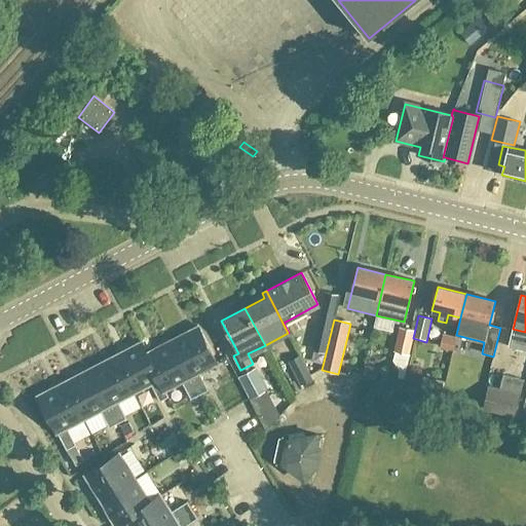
[(217,367),(197,327),(196,327),(196,329),(173,341),(172,340),(171,340),(199,397),(209,391),(199,374),(215,366),(216,367),(217,367)]
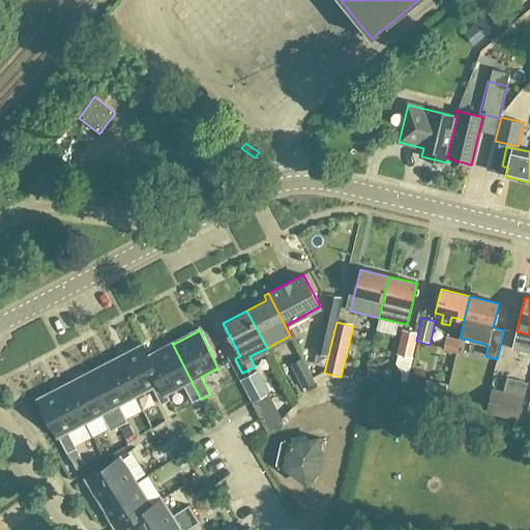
[(412,357),(417,332),(403,329),(398,353),(412,357)]
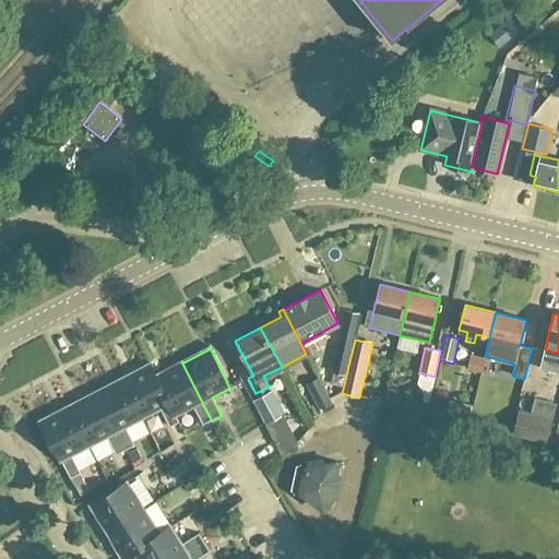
[(467,368),(482,371),(485,359),(471,356),(467,368)]
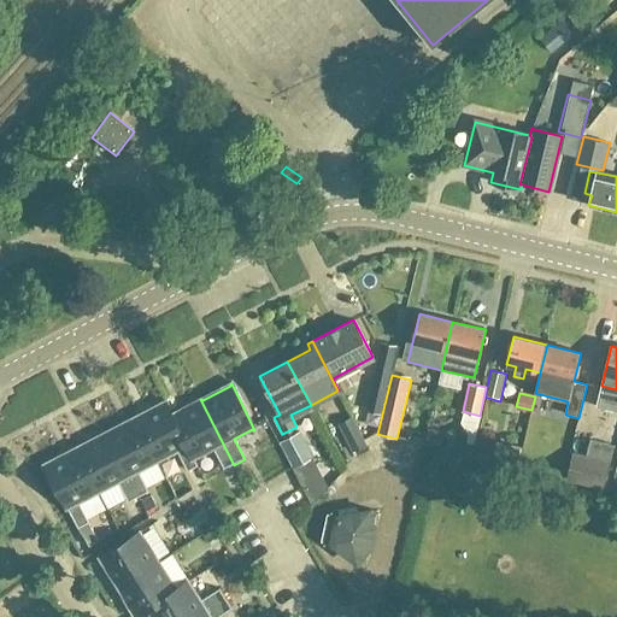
[(234,465),(200,399),(200,401),(172,416),(194,459),(213,450),(223,470),(234,465)]
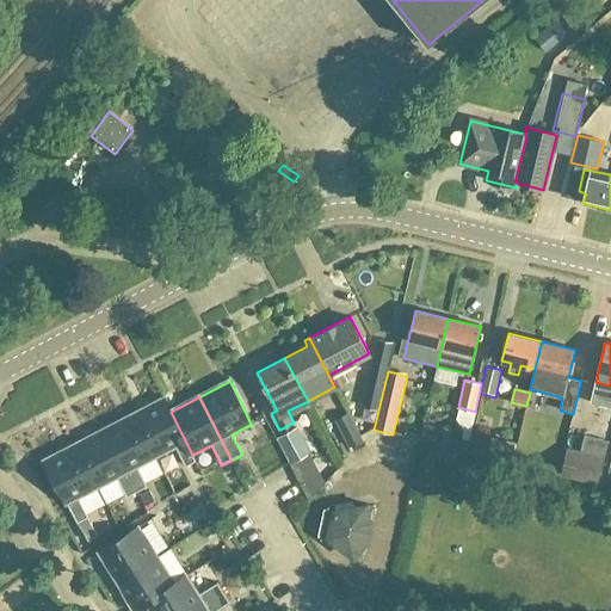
[(134,413),(156,460),(158,460),(156,457),(176,448),(185,468),(197,462),(192,455),(171,412),(164,397),(162,399),(162,400),(135,414),(134,413)]
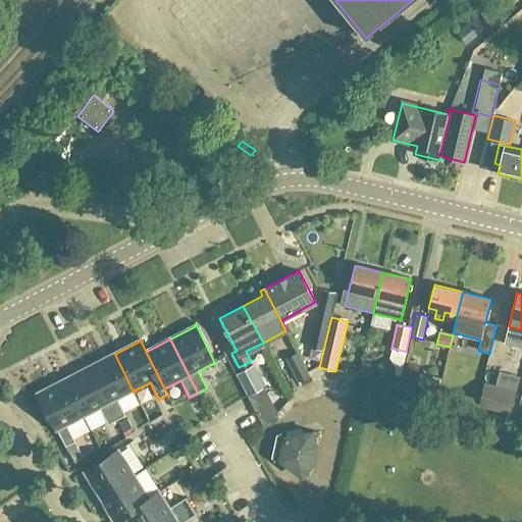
[(89,366),(117,421),(125,417),(117,400),(133,392),(133,393),(134,393),(114,353),(113,353),(113,355),(90,367),(90,365),(89,366)]
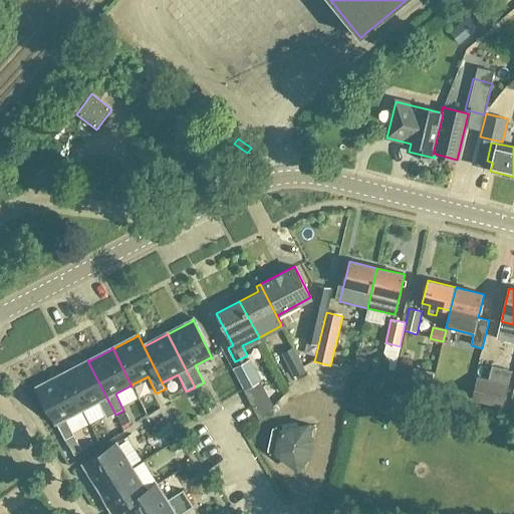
[(305,370),(293,347),(281,353),(293,376),(305,370)]
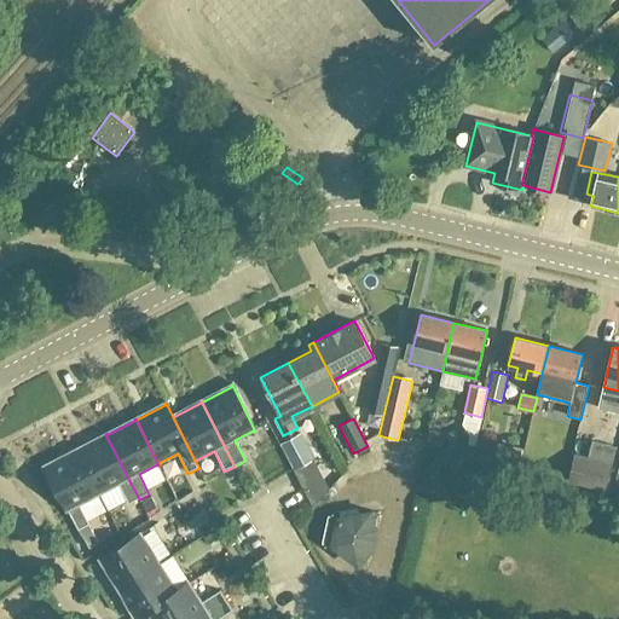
[(139,499),(105,434),(104,434),(105,435),(77,450),(76,449),(75,450),(99,496),(100,496),(99,495),(117,485),(128,505),(139,499)]
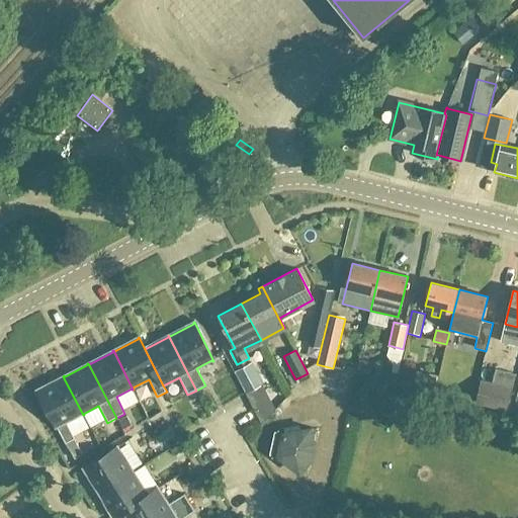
[(263,384),(252,363),(235,372),(246,394),(263,384)]
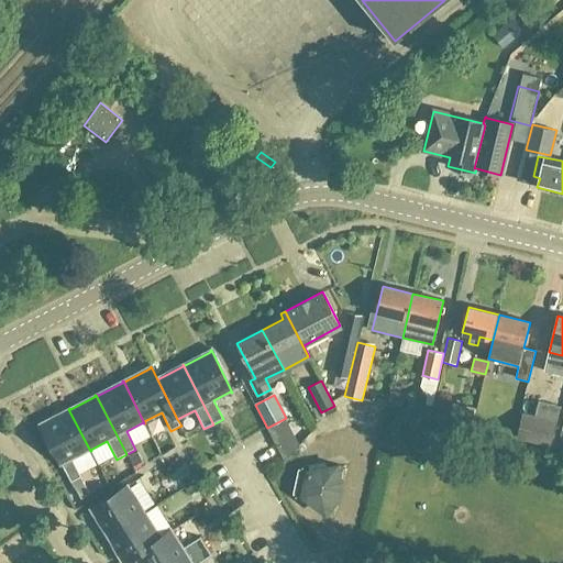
[(50,442),(72,483),(81,477),(72,460),(89,451),(89,452),(90,451),(68,409),(67,409),(68,410),(43,423),(42,422),(41,423),(44,430),(41,431),(46,443),(50,442)]
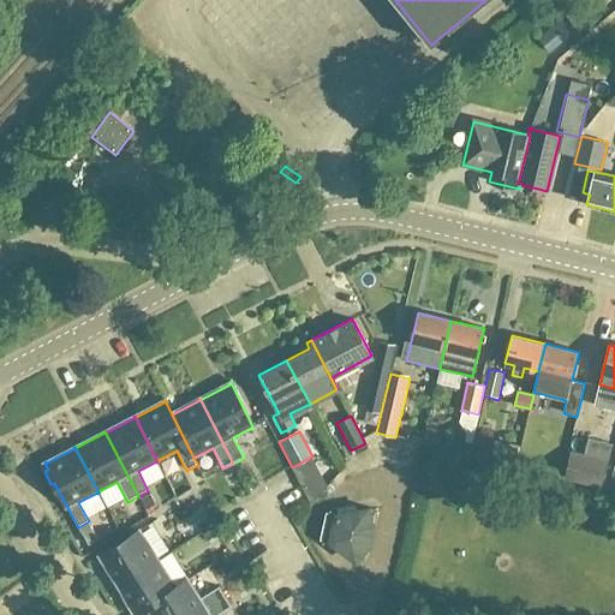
[(565,477),(603,487),(609,460),(572,451),(565,477)]
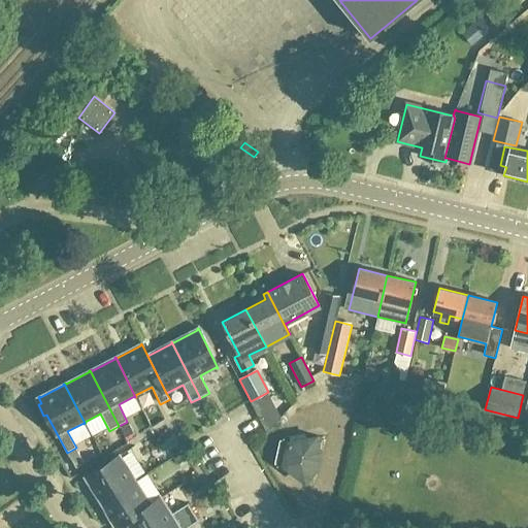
[(258,413),(242,421),(249,433),(264,426),(258,413)]
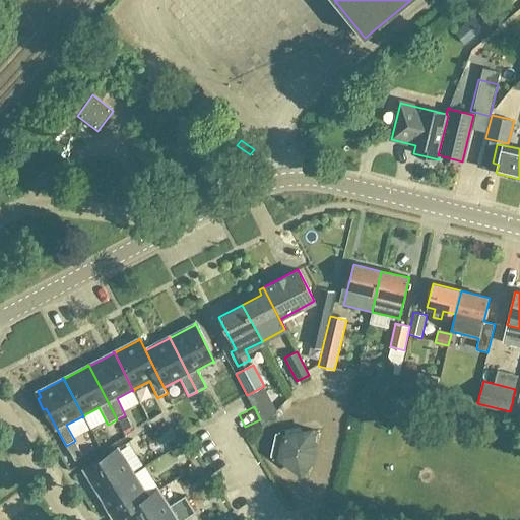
[(311,432),(314,431),(313,429),(286,436),(279,430),(278,431),(280,433),(275,455),(273,457),(273,458),(282,456),(304,474),(305,473),(302,471),(312,460),(315,446),(311,432)]
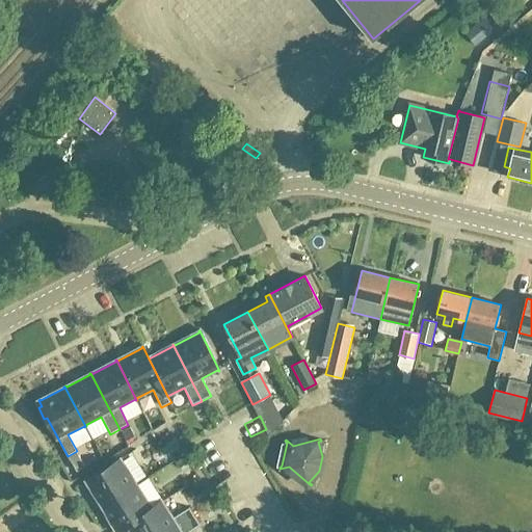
[(100,507),(137,483),(136,483),(122,460),(123,459),(122,458),(83,482),(84,483),(85,483),(100,506),(99,507),(100,507)]
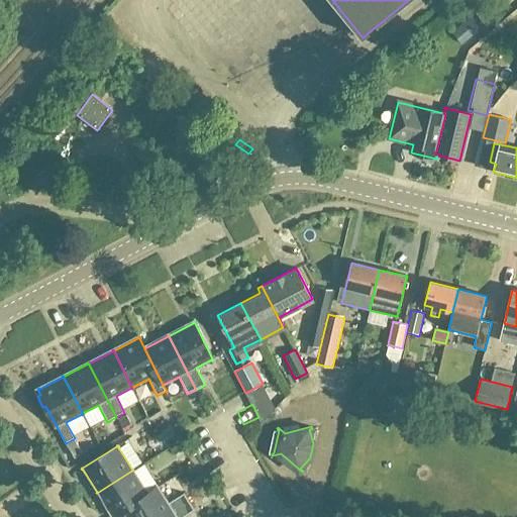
[(111,516),(113,516),(123,510),(147,495),(146,494),(133,472),(134,471),(133,470),(97,493),(97,494),(98,493),(112,515),(111,516)]
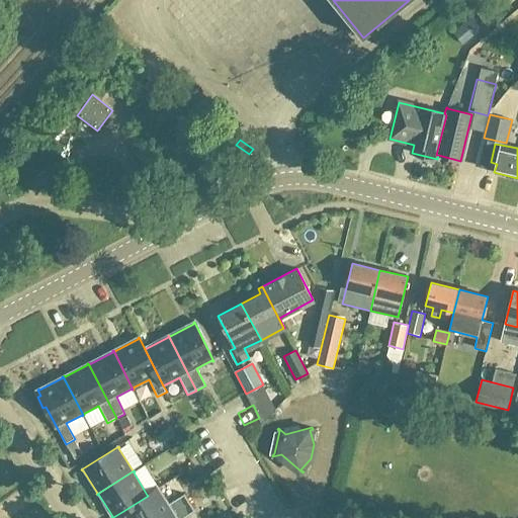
[(165,517),(189,503),(184,495),(168,505),(159,490),(160,489),(159,488),(147,495),(148,496),(123,511),(127,517),(165,517)]
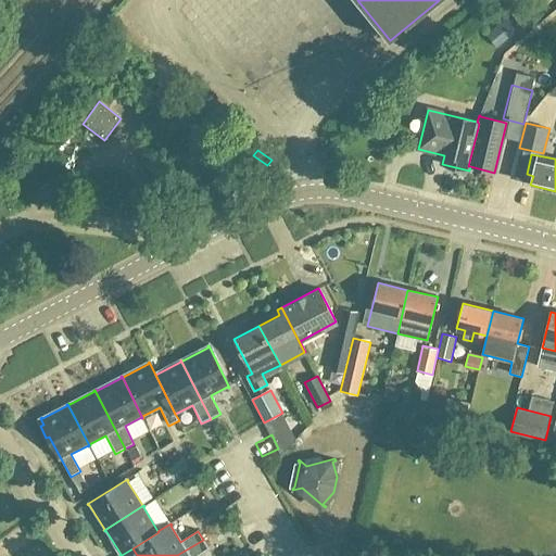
[(198,555),(210,550),(203,540),(177,555),(198,555)]
